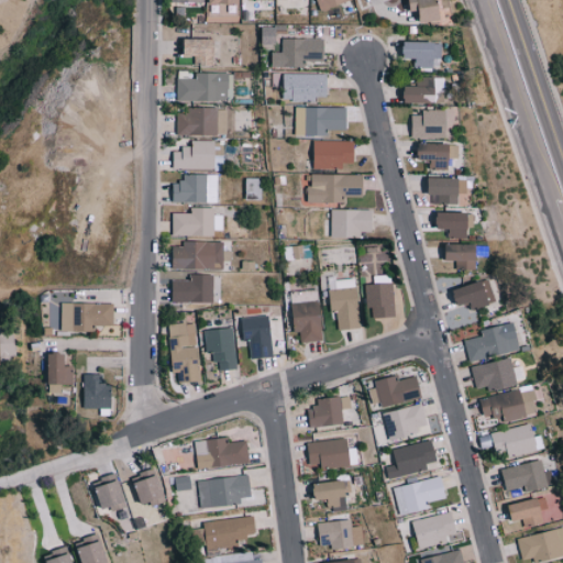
[(317,0),(320,10),(351,1),(350,0),(317,0)]
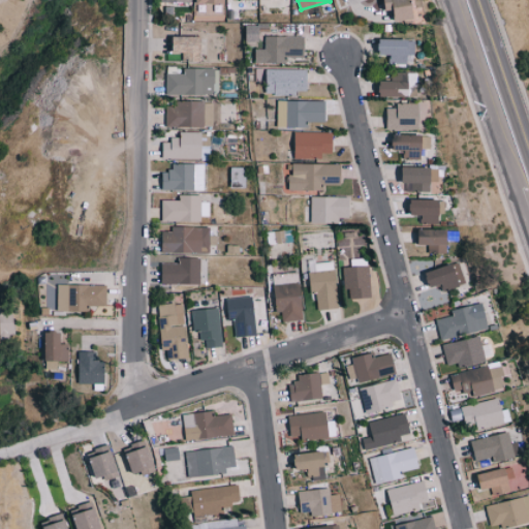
[(413,19),(412,0),(386,0),(386,9),(395,9),(396,19),(413,19)]
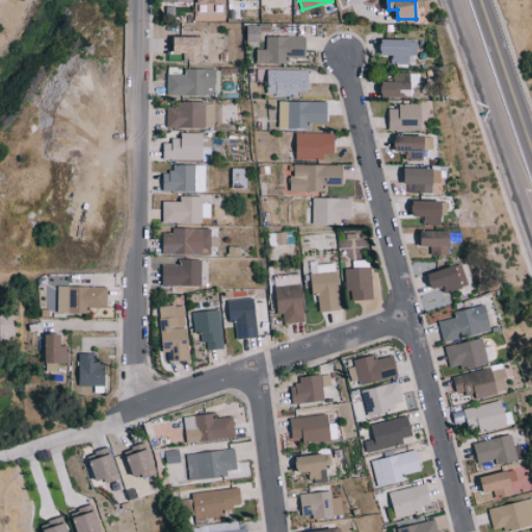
[(260,46),(260,29),(264,29),(264,25),(248,24),(247,46),(260,46)]
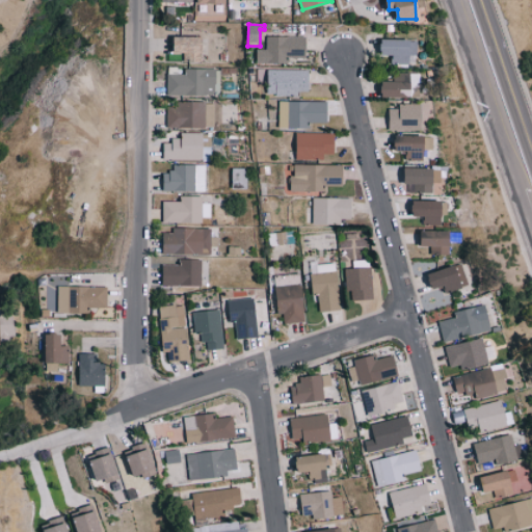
[(175,51),(184,52),(184,61),(205,61),(205,36),(176,35),(175,51)]
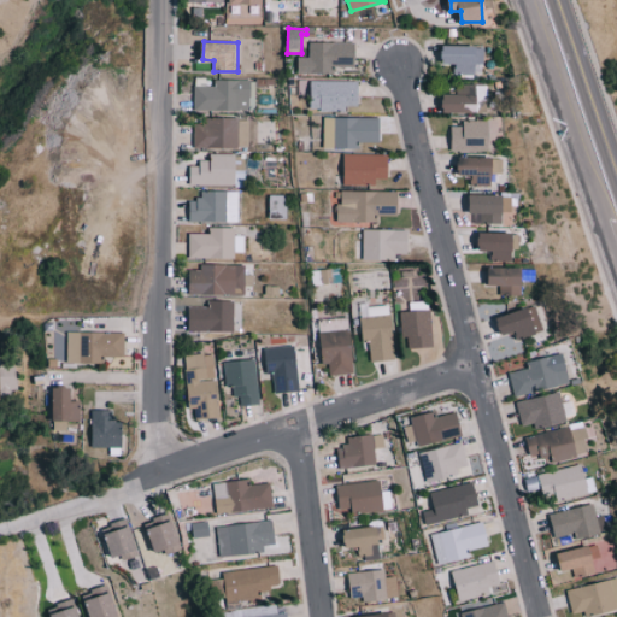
[(298,72),(333,72),(333,65),(354,66),(354,41),(309,41),(309,57),(298,57),(298,72)]
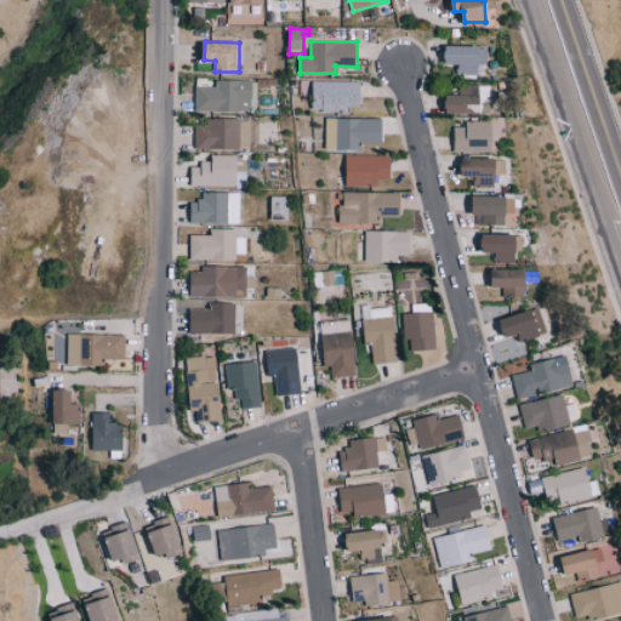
[(486,64),(486,46),(446,44),(446,63),(456,63),(456,74),(479,74),(479,64),(486,64)]
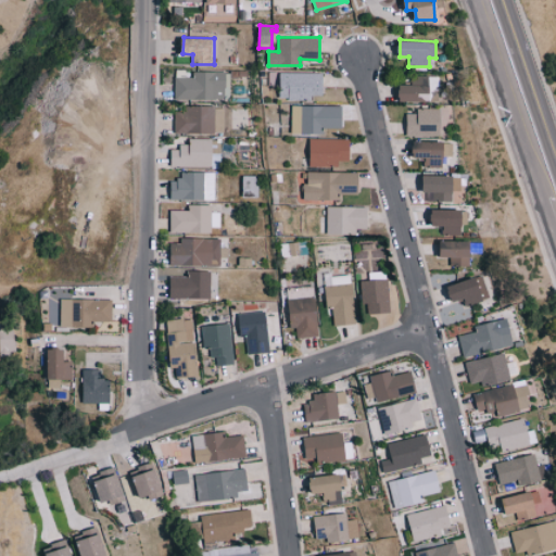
[(174,77),(175,99),(226,98),(226,71),(193,71),(193,76),(174,77)]
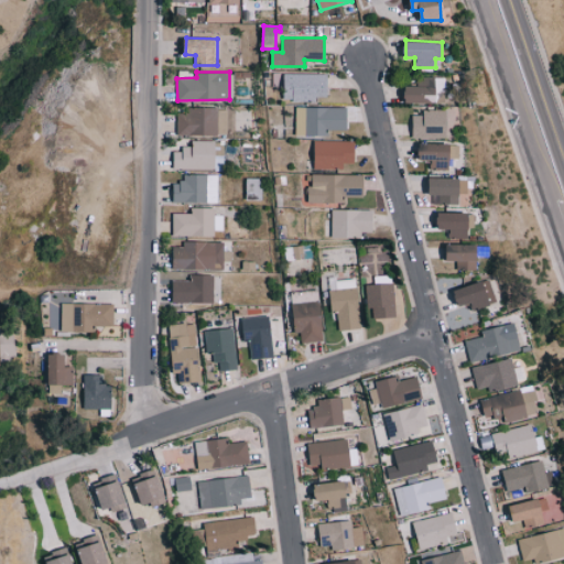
[(327,74),(283,73),(283,98),(327,99),(327,74)]
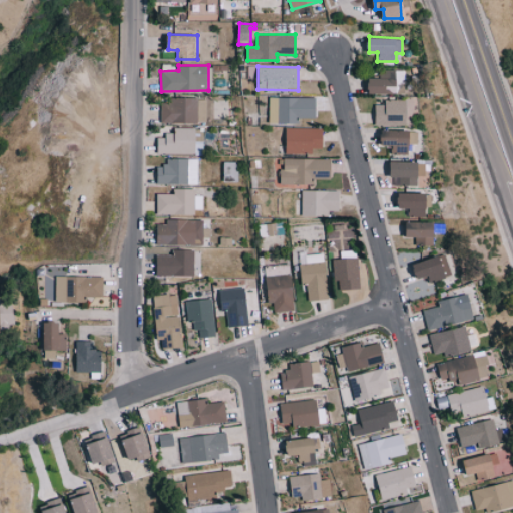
[(369,92),(405,93),(405,71),(380,70),(380,77),(370,77),(369,92)]
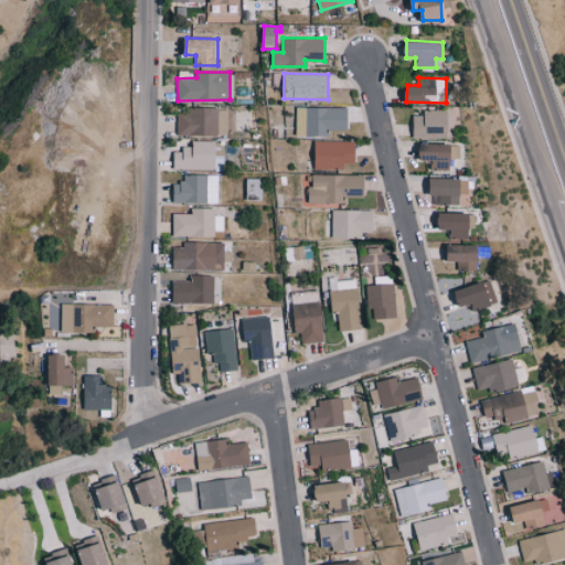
[(348,107),(296,106),(296,135),(327,136),(327,129),(348,129),(348,107)]
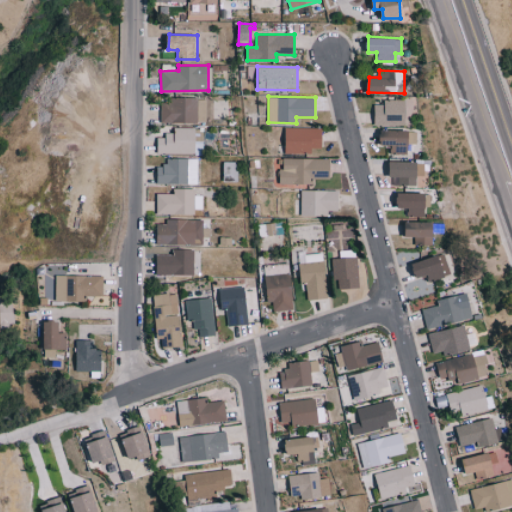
[(161,122),(207,121),(206,97),(170,98),(170,102),(160,102),(161,122)]
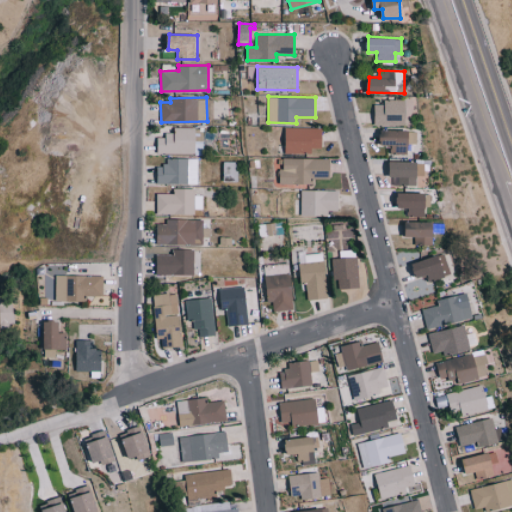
[(375,124),(406,125),(406,100),(384,99),(384,104),(375,104),(375,124)]
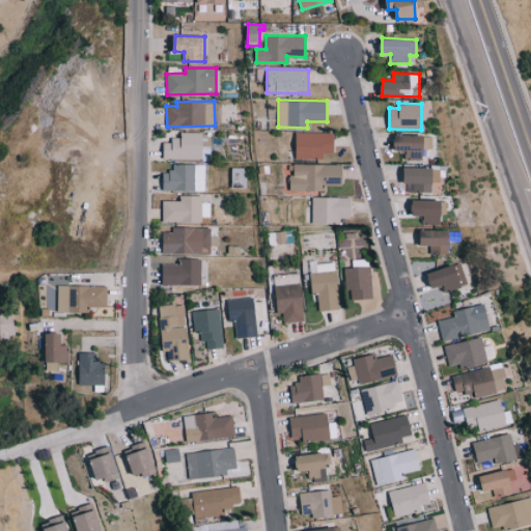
[(163,140),(163,159),(202,160),(202,148),(211,148),(211,133),(179,132),(179,140),(163,140)]
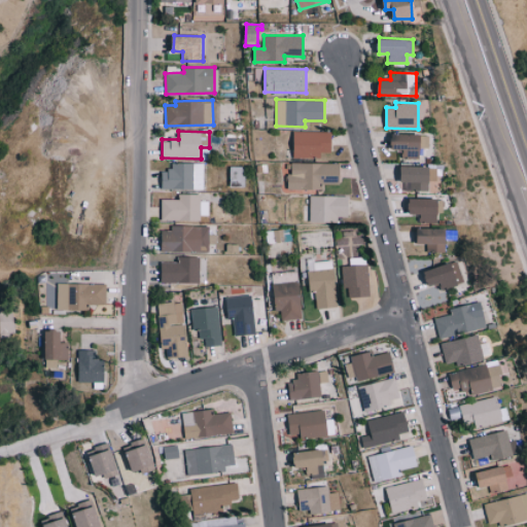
[(331,132),(293,132),(294,157),(320,157),(320,152),(331,151),(331,132)]
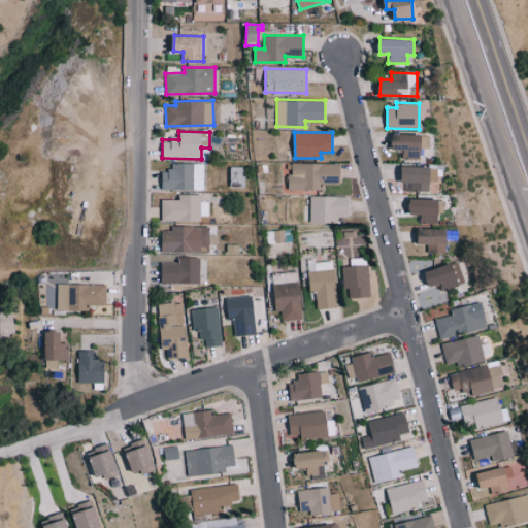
[(429,135),(392,134),(392,150),(403,150),(402,158),(422,158),(423,147),(429,147),(429,135)]
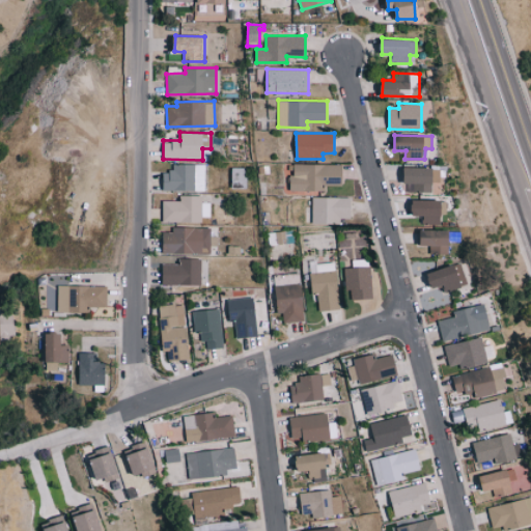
[(289,190),(324,191),(324,185),(342,185),(342,165),(294,163),(294,174),(290,174),(289,190)]
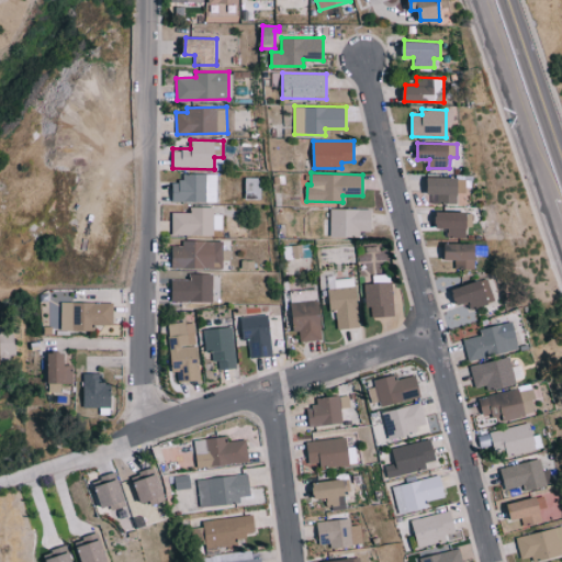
[(172,181),(172,201),(216,202),(217,175),(182,173),(182,181),(172,181)]
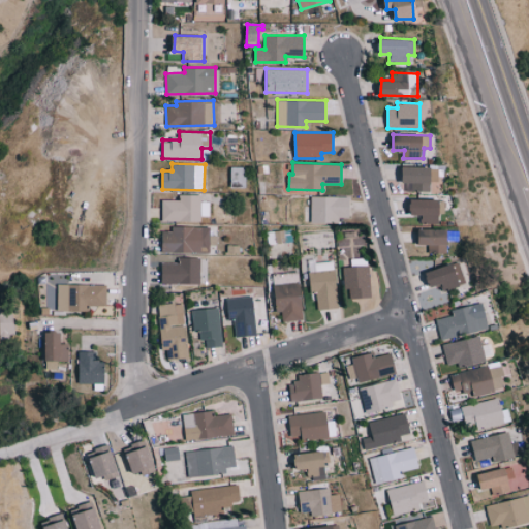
[(404,165),(404,190),(430,190),(430,181),(438,182),(438,166),(404,165)]
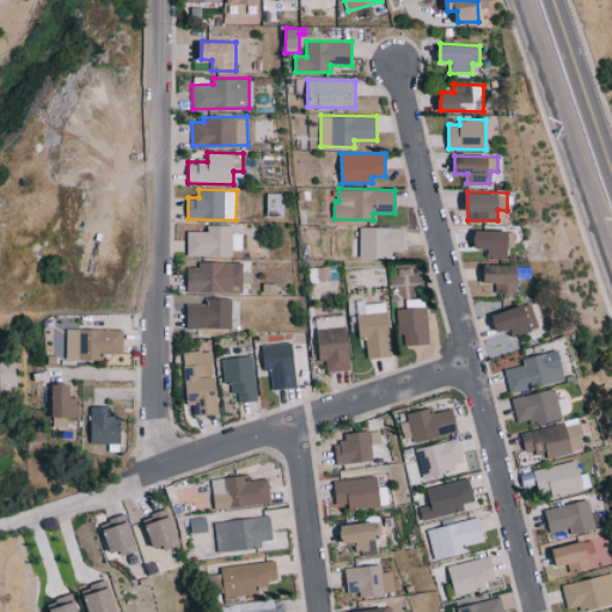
[(267,216),(283,216),(283,193),(267,193),(267,216)]
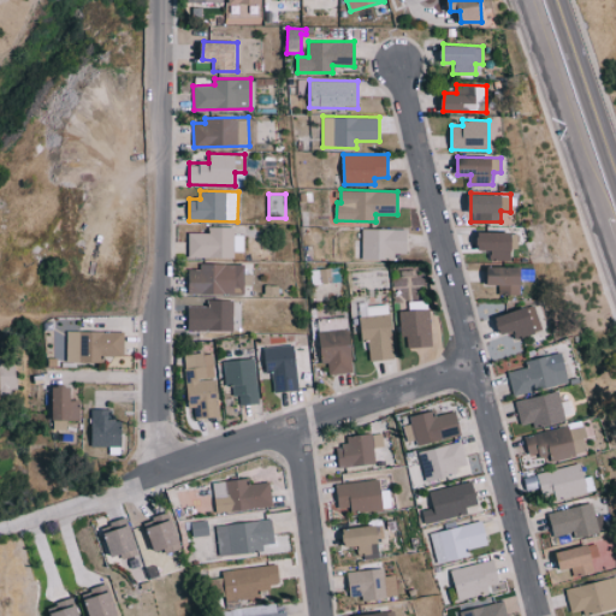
[(188,232),(188,258),(234,256),(234,252),(243,250),(243,235),(232,235),(232,226),(208,226),(208,232),(188,232)]
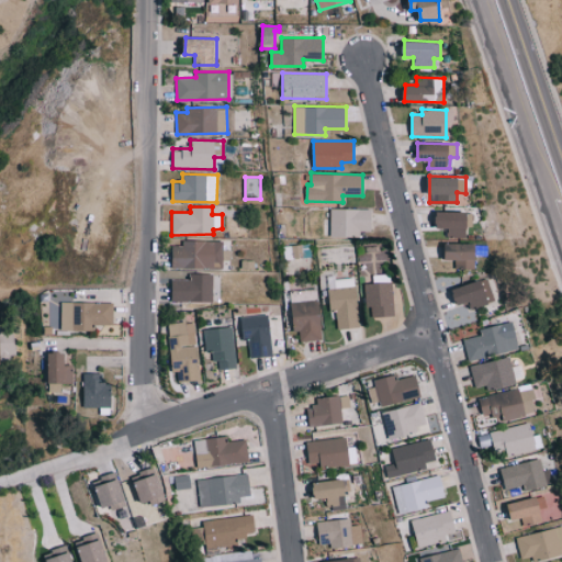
[(372,234),(371,209),(329,210),(330,235),(372,234)]
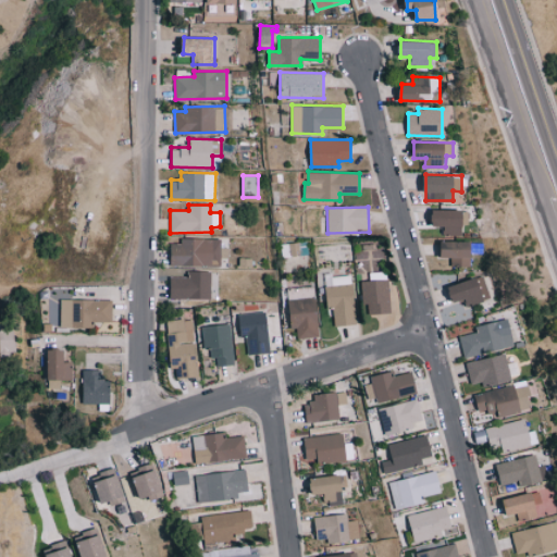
[(463,236),(463,210),(433,209),(433,226),(444,226),(443,236),(463,236)]
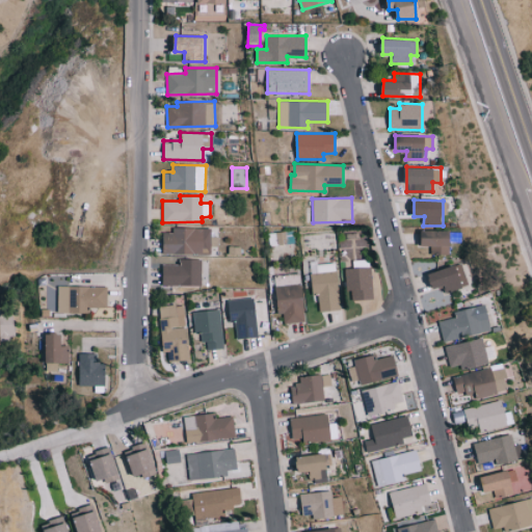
[(162,254),(210,254),(210,228),(171,228),(171,232),(162,232),(162,254)]
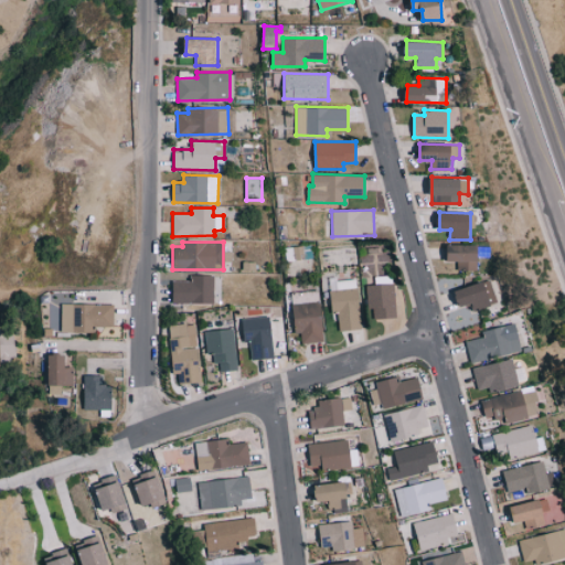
[(478,270),(479,245),(448,244),(448,260),(458,260),(457,269),(478,270)]
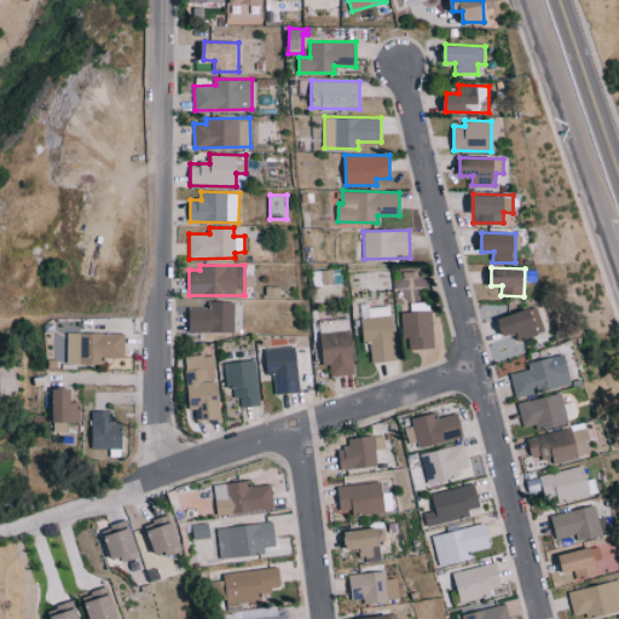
[(187,331),(233,333),(235,301),(208,301),(208,307),(189,307),(187,331)]
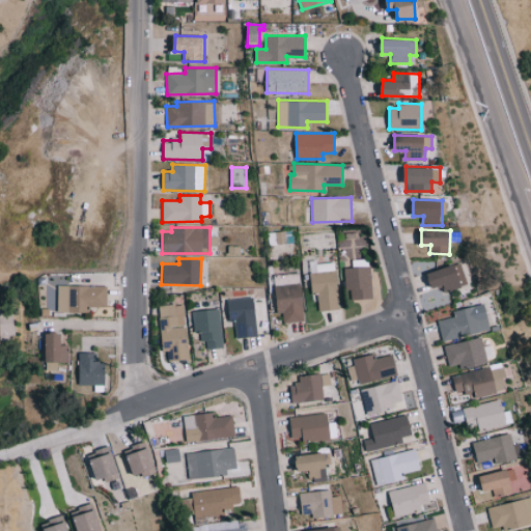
[(443,285),(445,291),(466,285),(458,263),(427,273),(431,288),(443,285)]
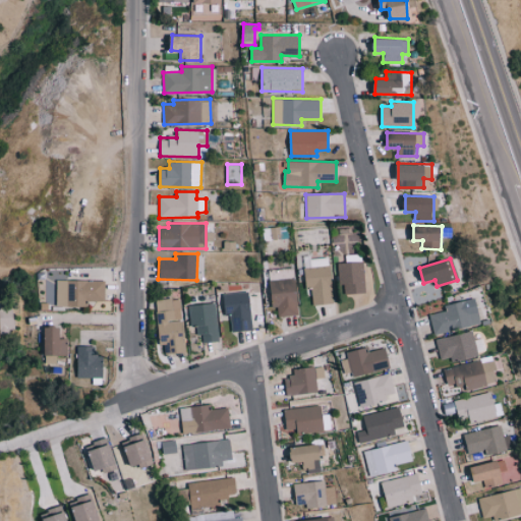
[(363,262),(338,263),(338,285),(344,285),(344,294),(364,293),(363,262)]
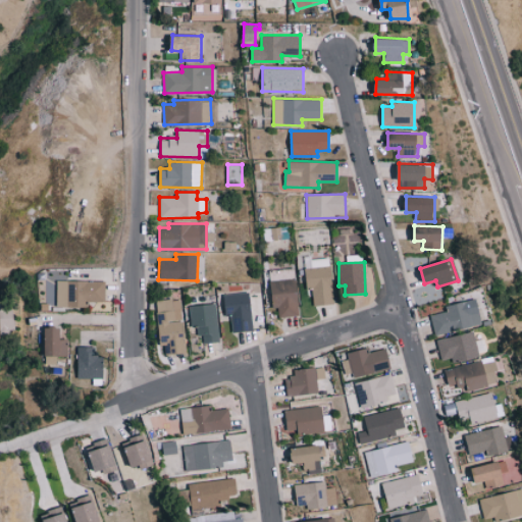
[(278,317),(299,315),(295,268),(268,270),(272,308),(277,308),(278,317)]
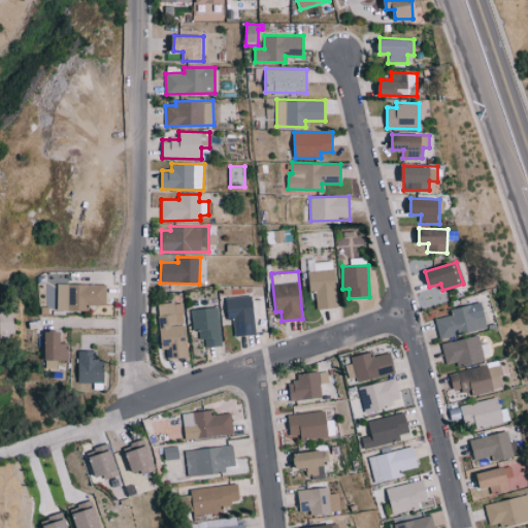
[(106,284),(58,283),(57,310),(89,310),(89,304),(106,304),(106,284)]
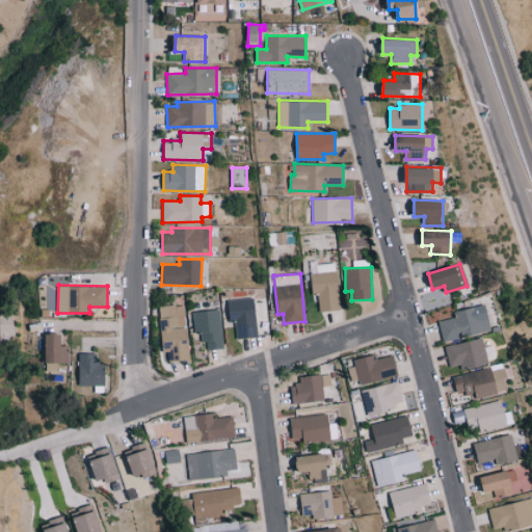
[(229,321),(236,321),(236,338),(257,337),(255,298),(228,299),(229,321)]
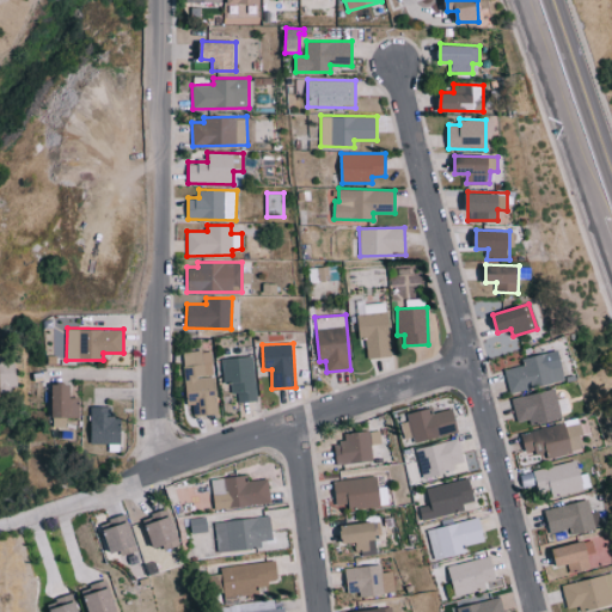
[(218,412),(212,350),(181,353),(187,405),(191,405),(193,416),(218,412)]
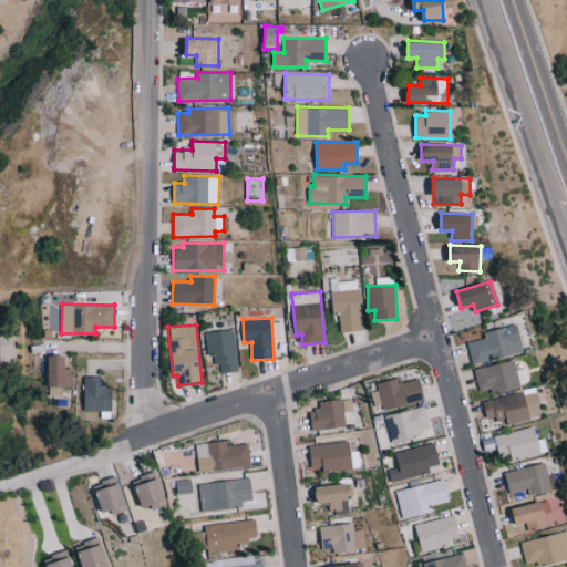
[(472,364),(524,353),(517,325),(485,331),(486,338),(467,342),(472,364)]
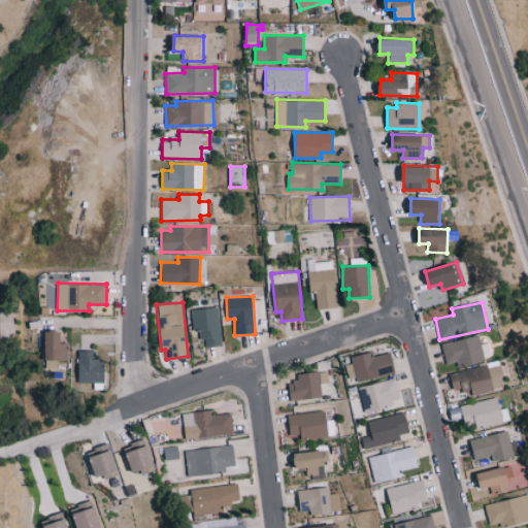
[(0,335),(14,336),(14,306),(0,306),(0,335)]
